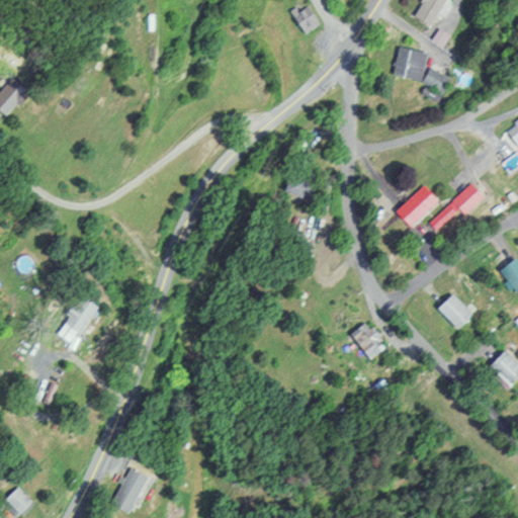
[(423,26),(443,0),(417,0),(407,13),(423,26)]
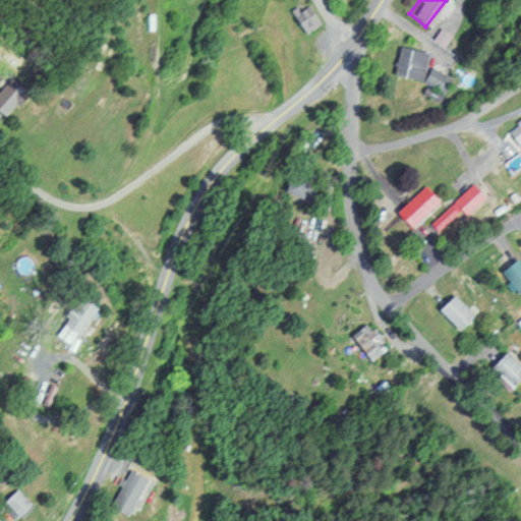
[(289,20),(303,35),(317,20),(304,6),(289,20)]
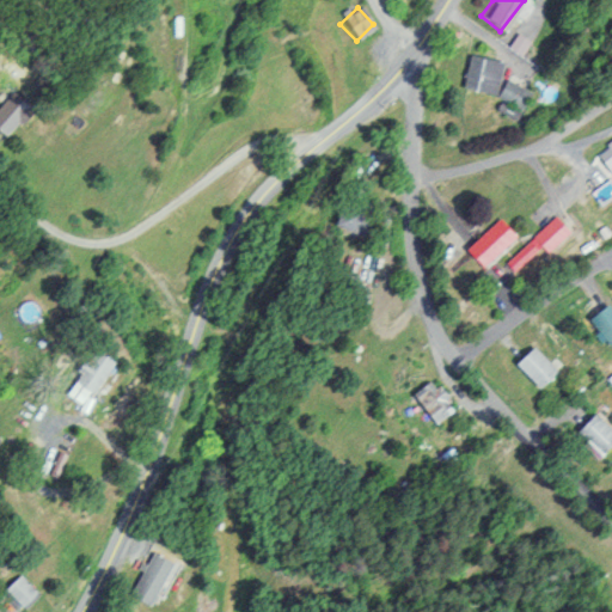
[(499,61),(466,54),(459,89),(491,96),(499,61)]
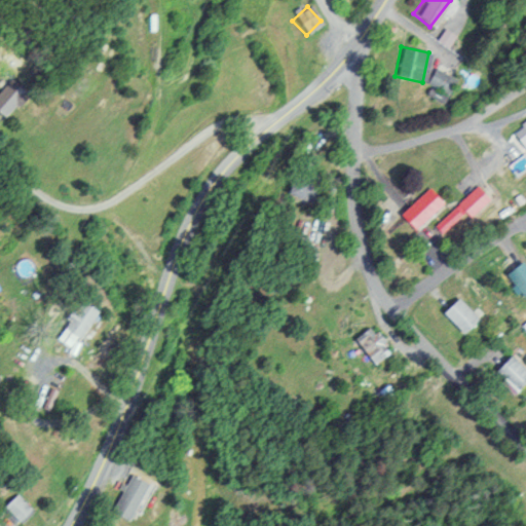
[(425,83),(449,95),(457,79),(434,68),(425,83)]
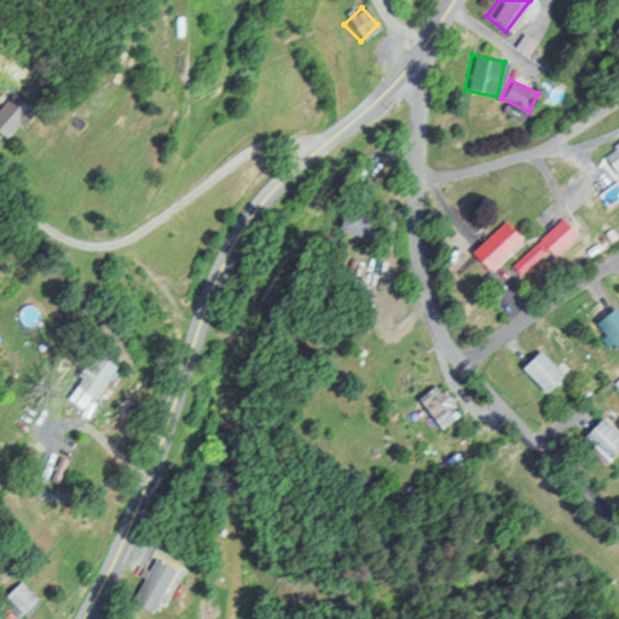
[(0,117),(0,125),(19,139),(41,109),(19,92),(0,117)]
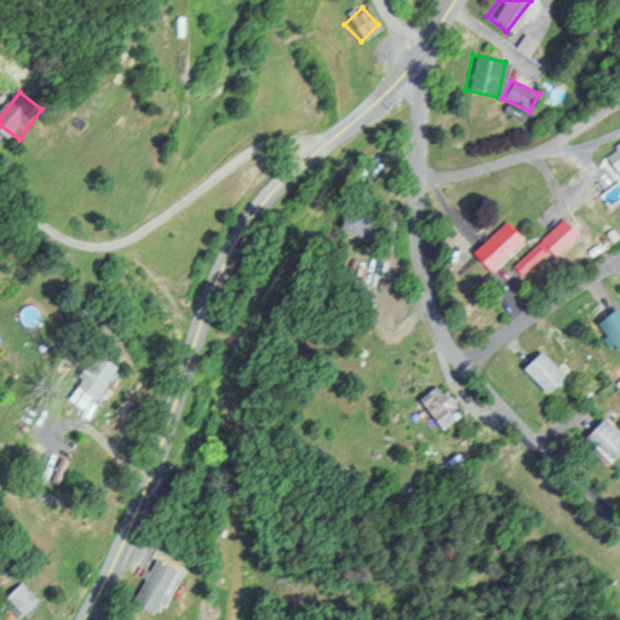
[(608,206),(619,196),(619,139),(600,155),(619,181),(619,183),(602,197),(608,206)]
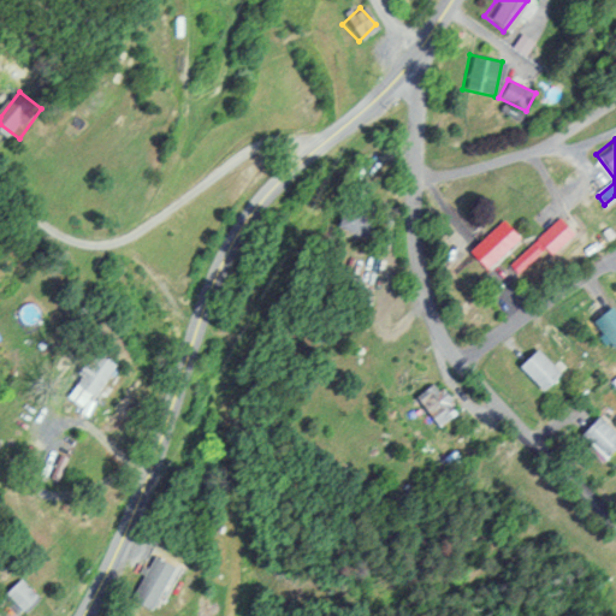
[(375,237),(383,213),(351,203),(344,227),(375,237)]
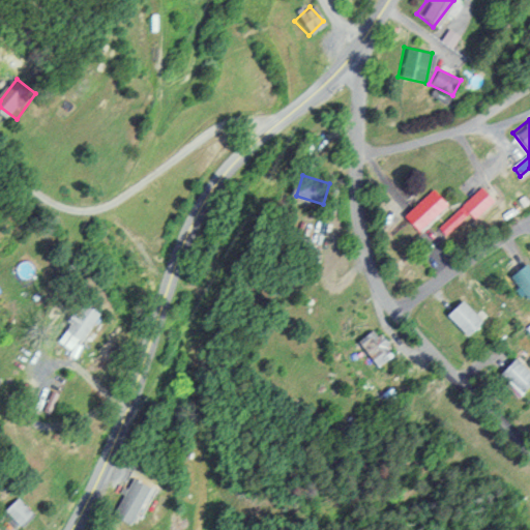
[(496,200),(484,185),(463,204),(474,218),(496,200)]
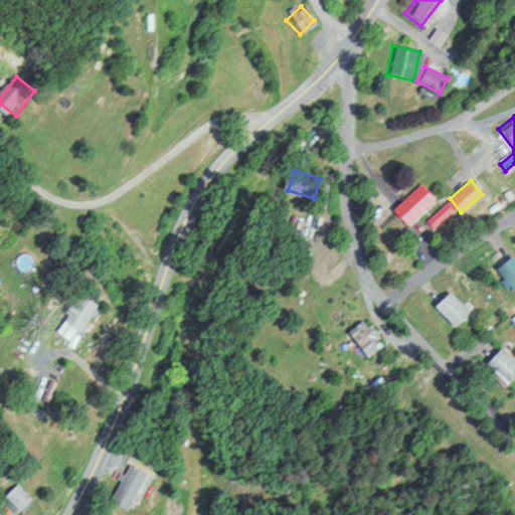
[(409,222),(440,199),(427,183),(396,207),(409,222)]
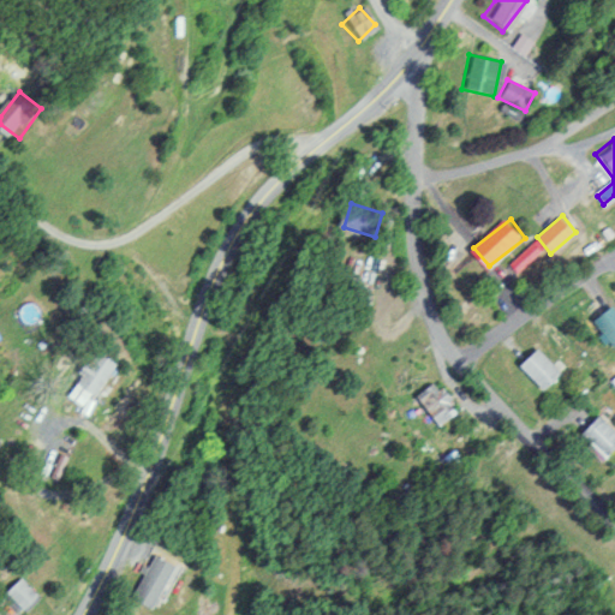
[(614,304),(597,321),(614,340),(614,304)]
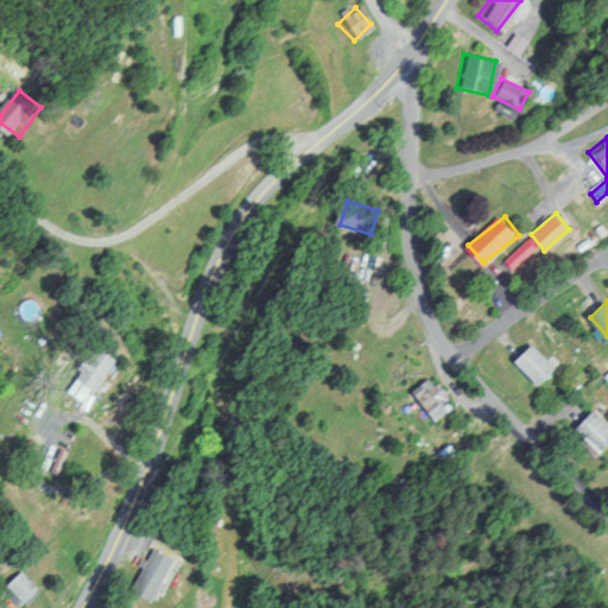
[(517,360),(542,385),(559,368),(534,343),(517,360)]
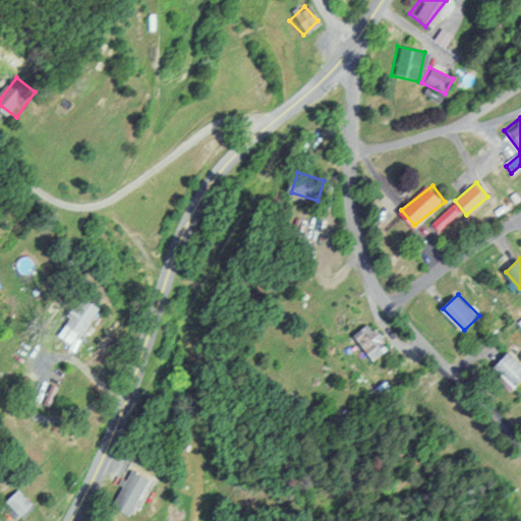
[(371,323),(353,334),(370,361),(389,349),(371,323)]
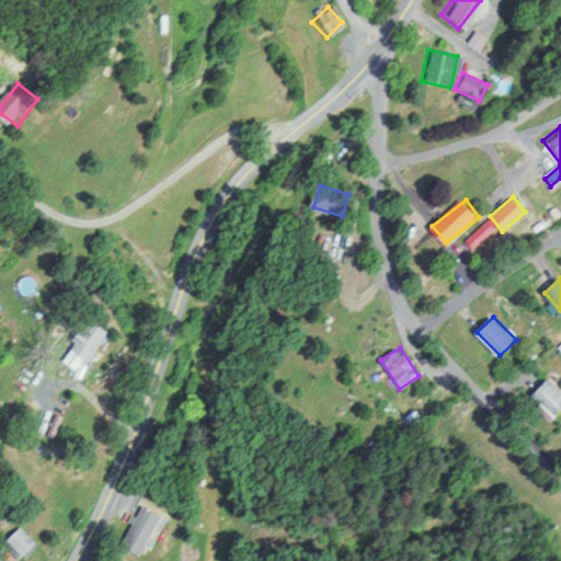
[(533,395),(559,416),(560,413),(560,389),(547,378),(533,395)]
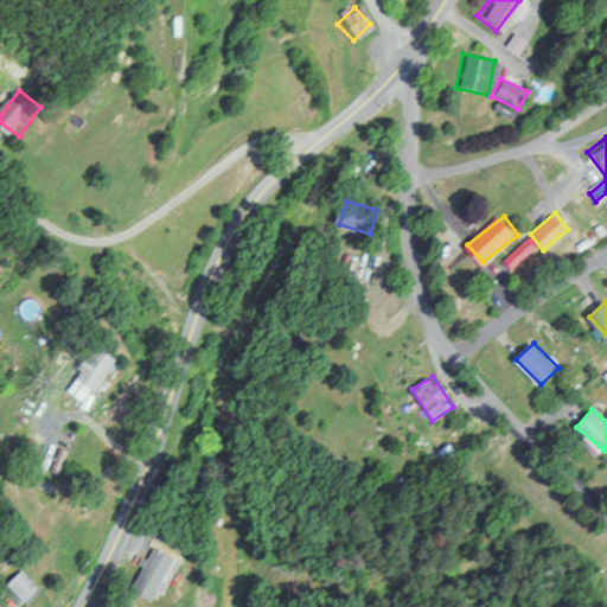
[(163,599),(181,555),(158,544),(139,589),(163,599)]
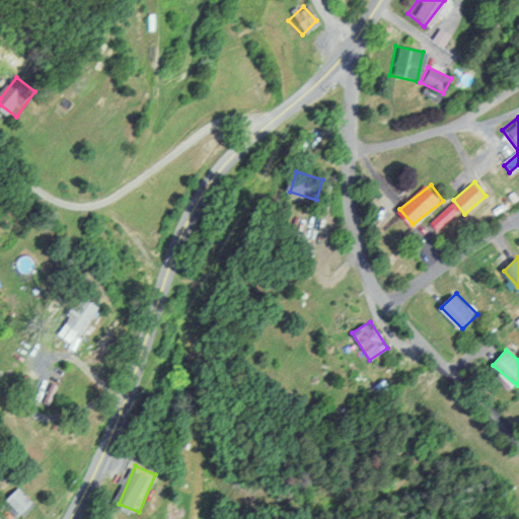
[(39,501),(22,486),(7,502),(22,517),(39,501)]
